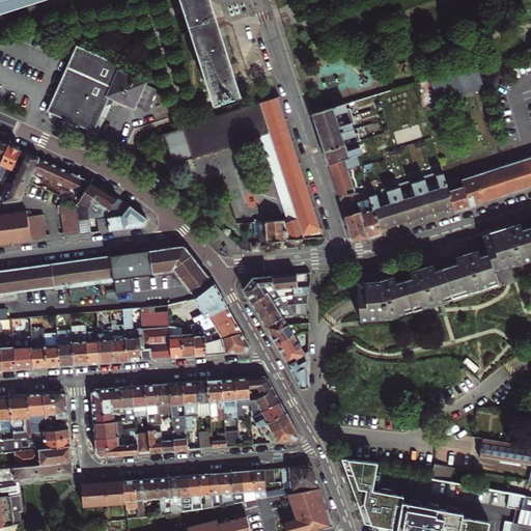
[(0,0),(0,14),(45,0),(0,0)]
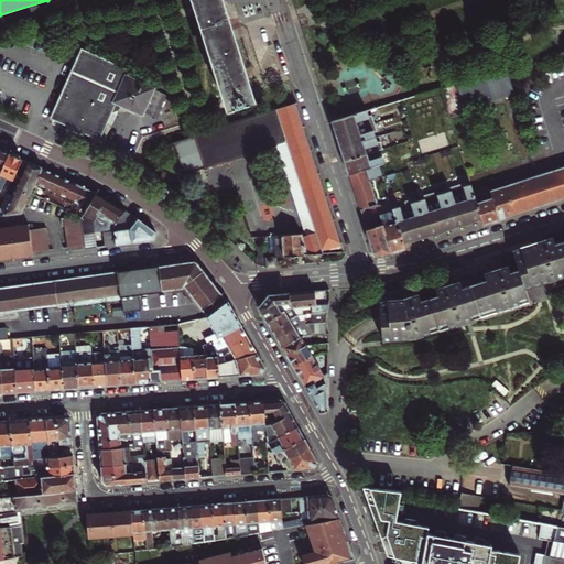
[(253,85),(246,88),(228,31),(232,30),(227,12),(223,0),(195,0),(199,14),(203,23),(226,97),(230,109),(250,101),(258,99),(255,88),(253,85)]
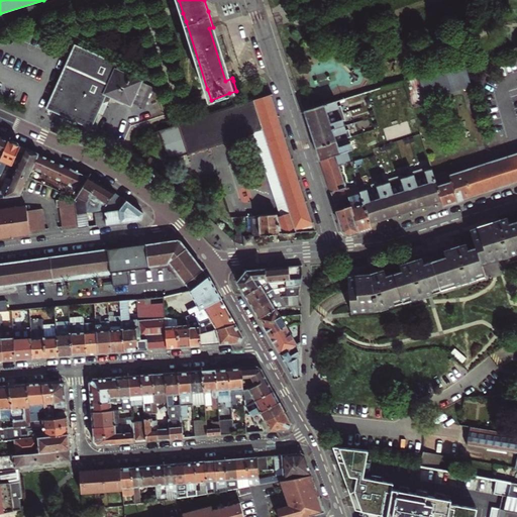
[(213,27),(209,28),(225,81),(232,78),(231,73),(234,72),(226,46),(223,47),(219,37),(216,25),(213,27)]
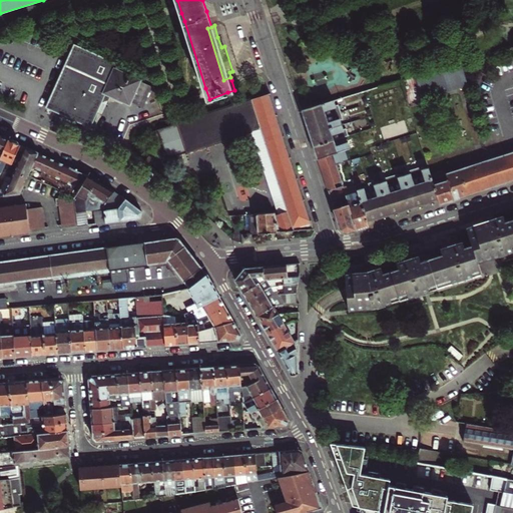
[(431,35),(427,35),(424,37),(423,41),(426,45),(430,45),(433,42),(434,38),(431,35)]
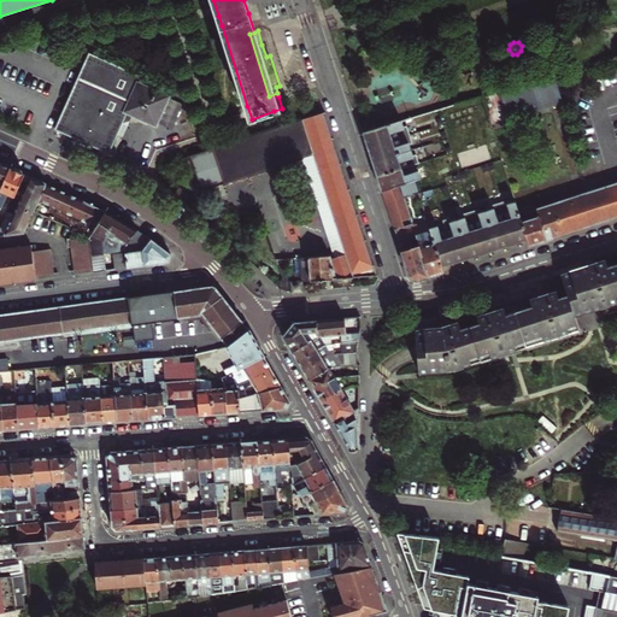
[(140,78),(90,57),(58,128),(56,131),(57,133),(59,128),(64,130),(72,135),(117,154),(124,139),(133,142),(142,121),(156,128),(170,97),(137,82),(140,78)]
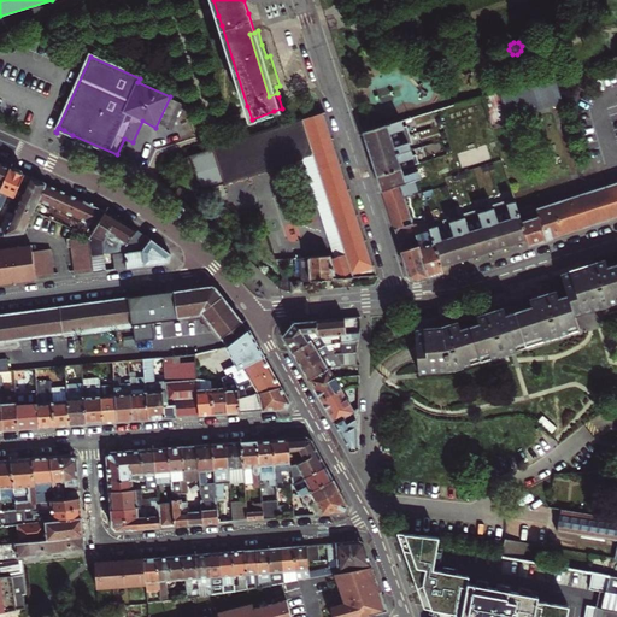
[(481,97),(491,124),(562,104),(557,88),(552,75),(481,97)]
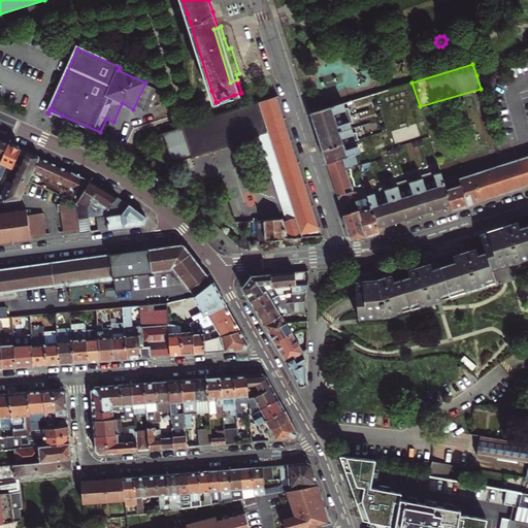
[(384,110),(402,104),(397,89),(378,95),(384,110)]
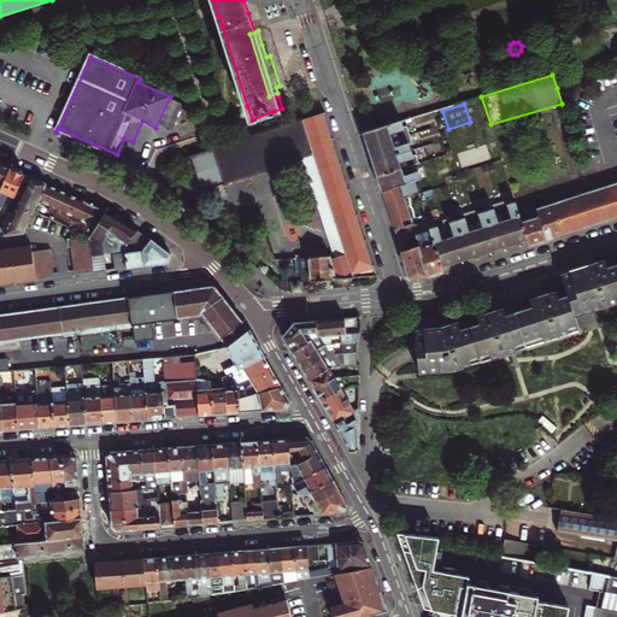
[(282,277),(278,287),(280,288),(292,293),(291,281),(301,281),(324,278),(376,276),(323,112),(189,157),(201,191),(301,158),(331,251),(329,256),(300,258),(299,254),(294,256),(295,258),(276,259),(282,277)]
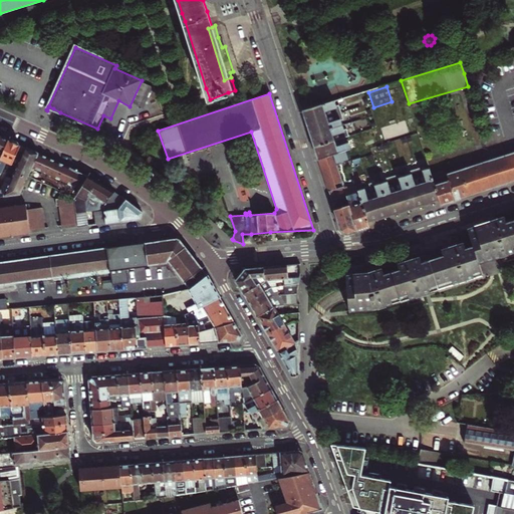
[(149,104),(145,105),(148,116),(161,112),(156,96),(147,98),(149,104)]
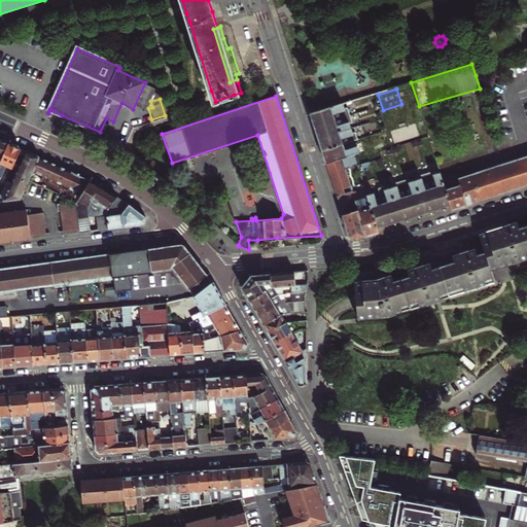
[(312,118),(314,127),(335,119),(332,113),(344,109),(343,103),(310,113),(312,118)]
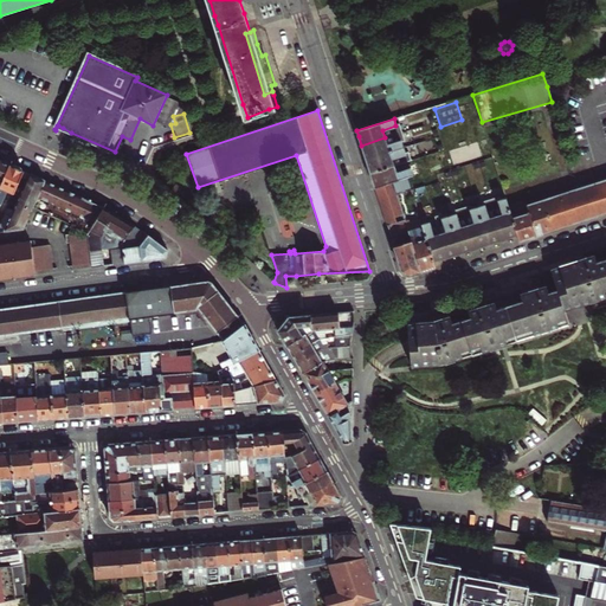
[(363,153),(366,160),(403,148),(401,140),(387,144),(385,137),(361,146),(363,153)]
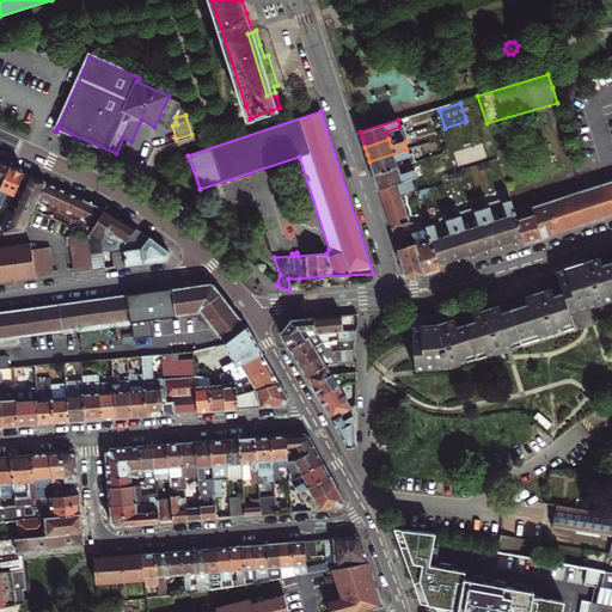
[(372,169),(374,176),(398,167),(397,161),(410,157),(407,150),(369,161),(372,169)]
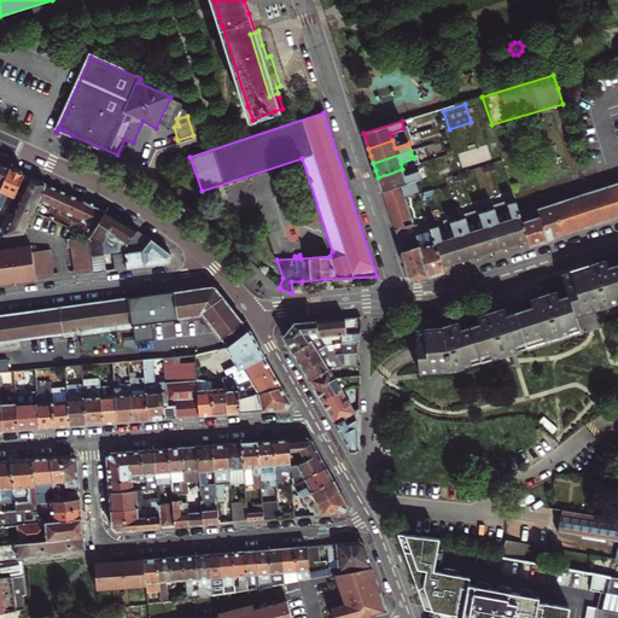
[(0,190),(10,168),(4,164),(0,163),(0,190)]
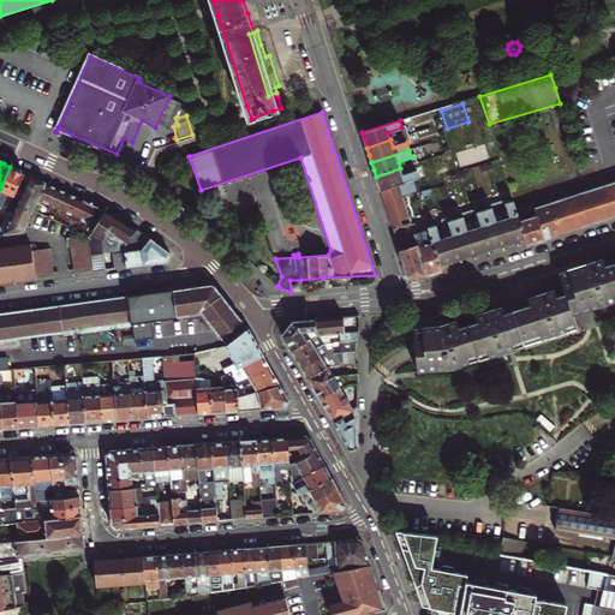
[(15,196),(17,190),(24,173),(18,171),(10,167),(0,189),(0,209),(0,210),(9,192),(15,196)]
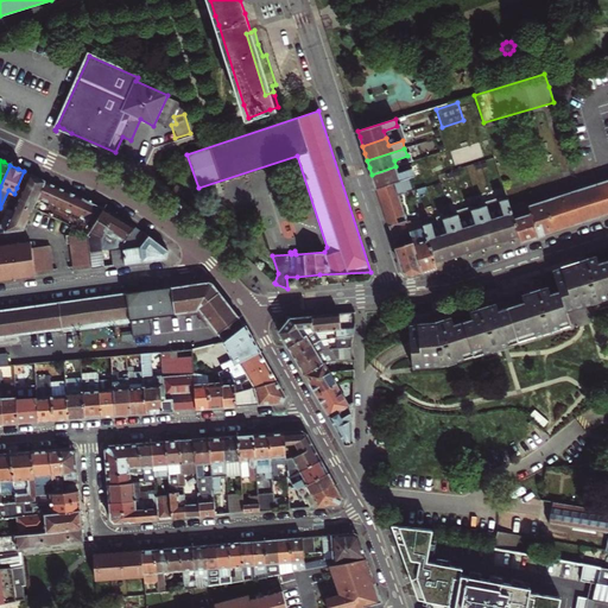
[(393,183),(407,178),(413,176),(411,170),(398,173),(396,166),(372,175),(374,183),(377,189),(393,183)]
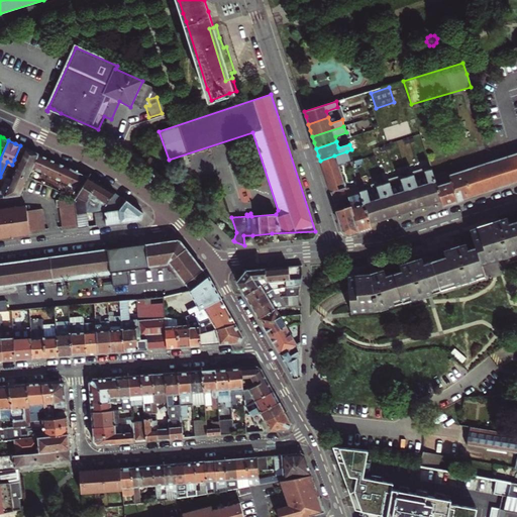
[(20,145),(14,160),(19,162),(25,148),(20,145)]
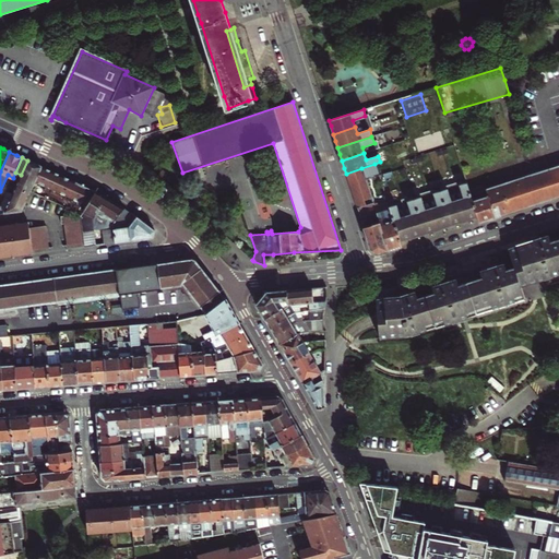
[(21,175),(4,213),(22,211),(31,191),(42,166),(35,163),(27,161),(21,175)]
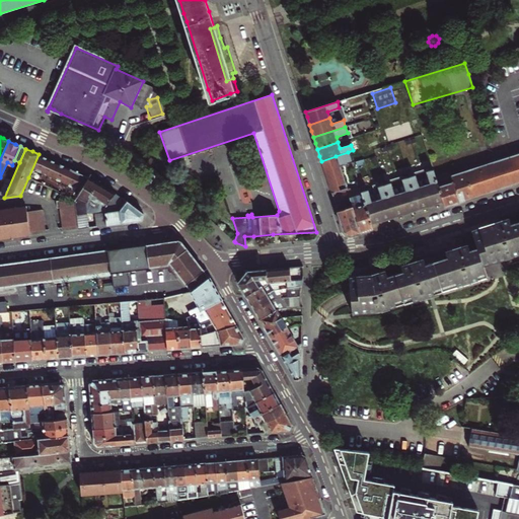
[(336,156),(339,166),(351,162),(348,152),(336,156)]
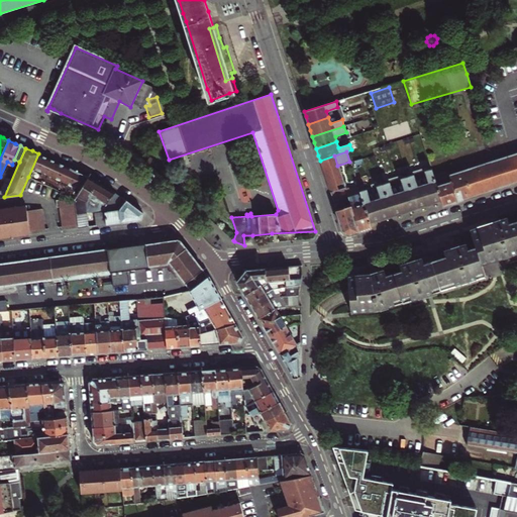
[(516,182),(516,152),(449,175),(450,181),(457,201),(501,187),(516,182)]
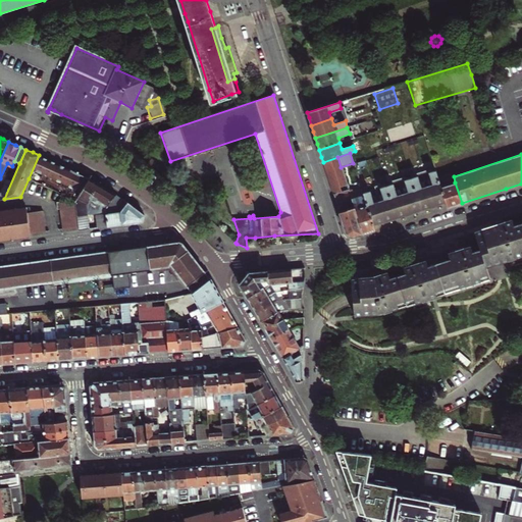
[(29,178),(60,193),(66,180),(58,176),(63,166),(52,161),(39,155),(29,178)]
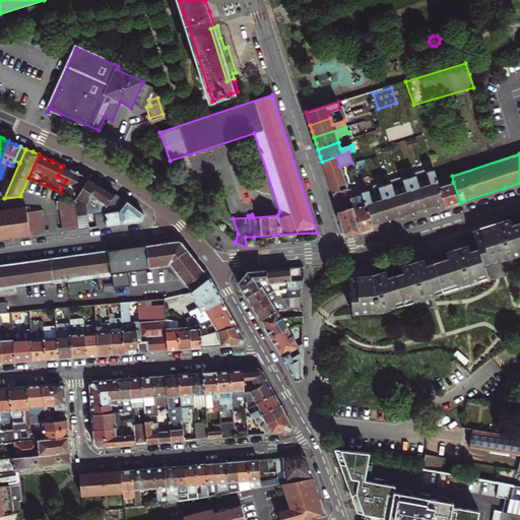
[(322,161),(329,184),(335,182),(344,180),(339,167),(336,156),(322,161)]
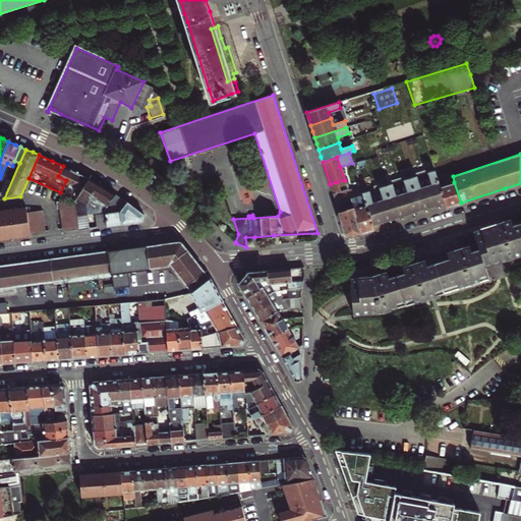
[(152,158),(147,163),(155,170),(159,165),(152,158)]
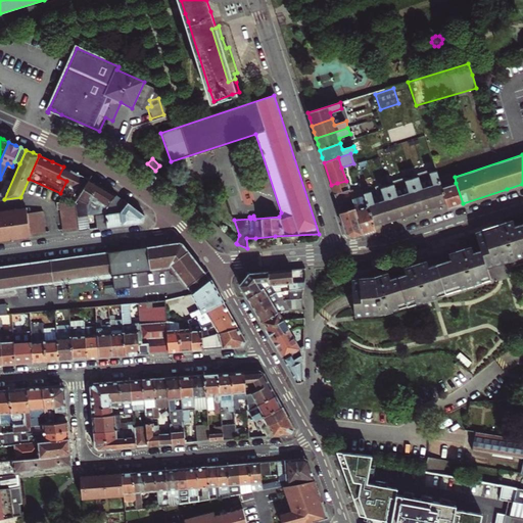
[(75,172),(63,167),(58,177),(66,181),(60,193),(59,195),(67,199),(76,203),(89,179),(76,173),(75,172)]
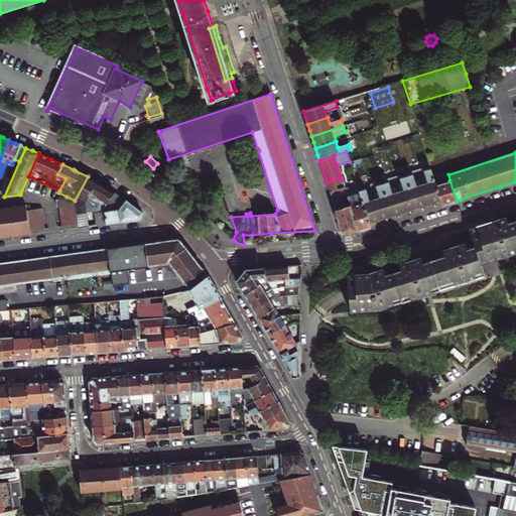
[(421,182),(428,204),(433,203),(440,201),(435,184),(430,168),(423,170),(426,181),(421,182)]
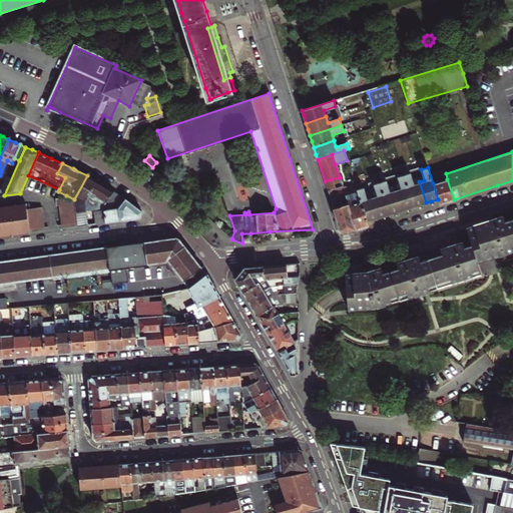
[(403,174),(414,206),(419,204),(426,202),(419,181),(413,183),(410,172),(403,174)]
